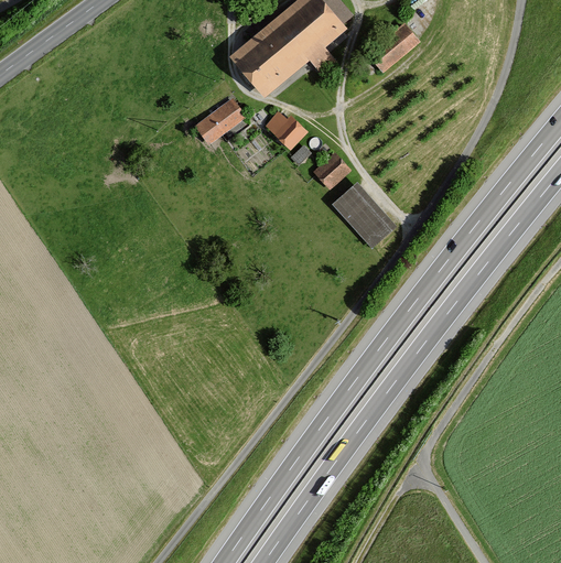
[(301,0),(236,55),(267,93),(310,56),(325,75),(338,63),(324,46),(346,29),(342,23),(353,13),(342,0),(301,0)]
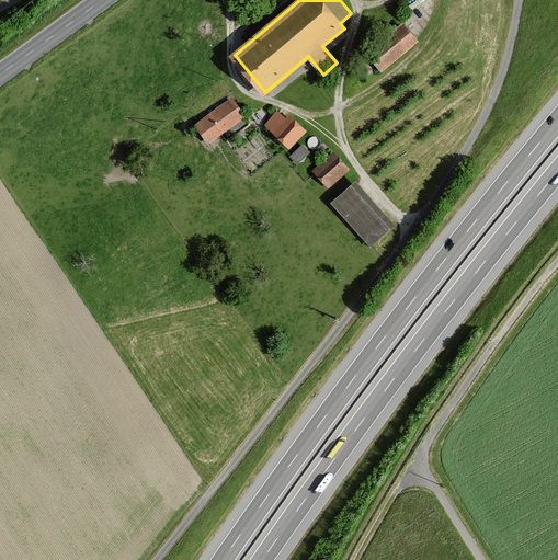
[(418,42),(401,22),(363,54),(379,73),(418,42)]
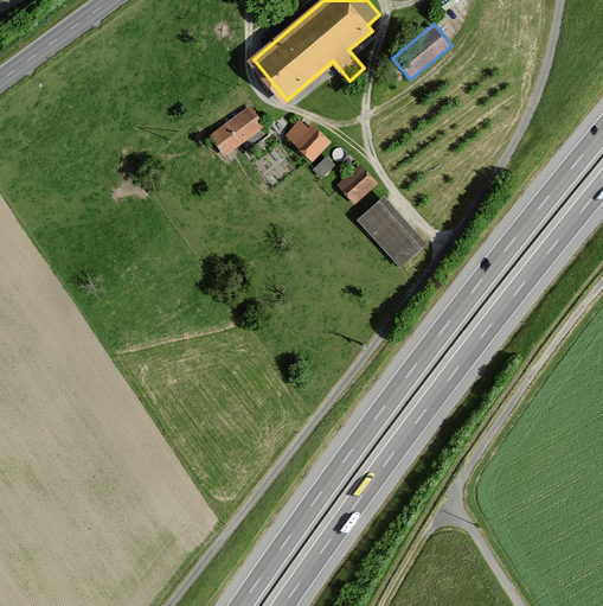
[(264,128),(250,107),(210,134),(224,155),(264,128)]
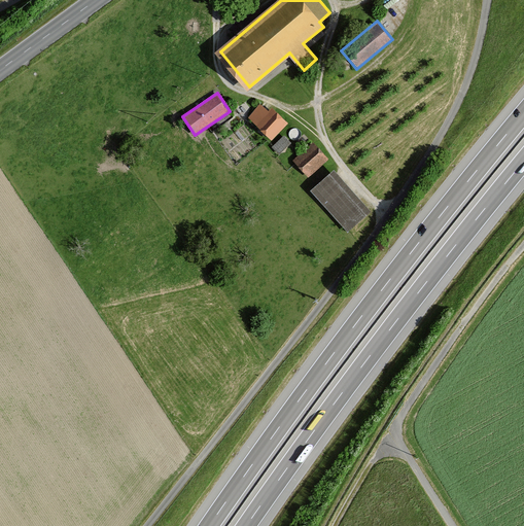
[(287,124),(270,106),(267,109),(263,105),(249,118),(271,140),(287,124)]
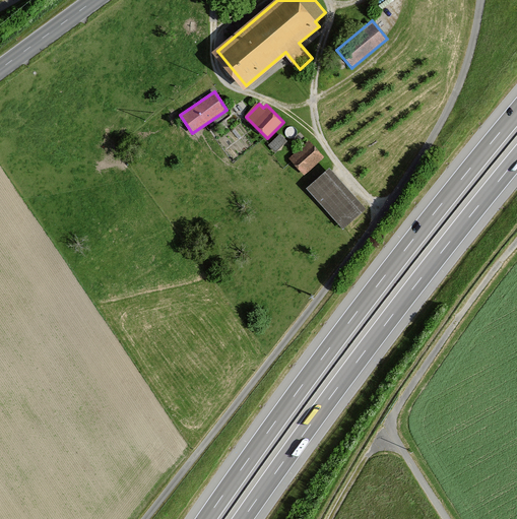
[(287,142),(282,135),(269,146),(275,152),(287,142)]
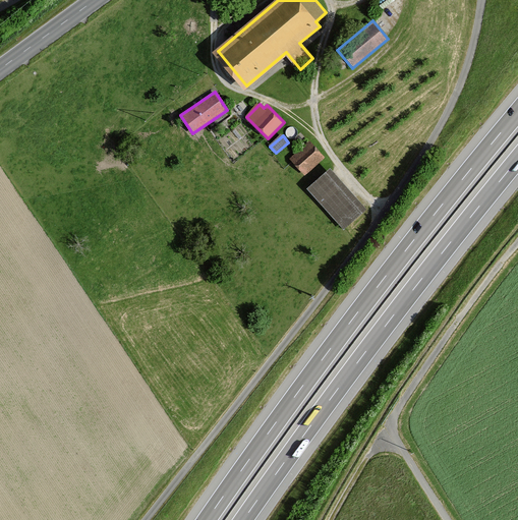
[(326,159),(308,140),(290,159),(307,177),(326,159)]
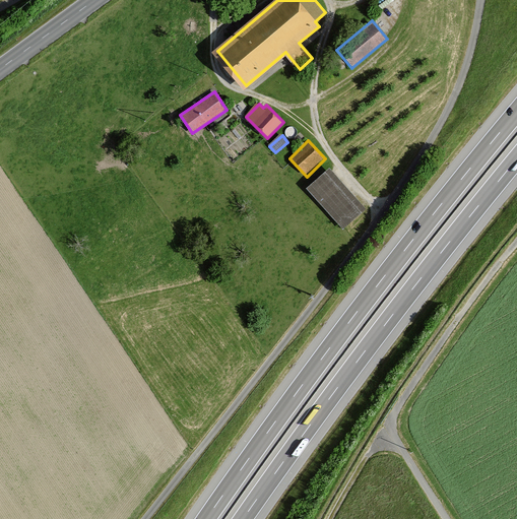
[(365,207),(329,168),(307,188),(342,228),(365,207)]
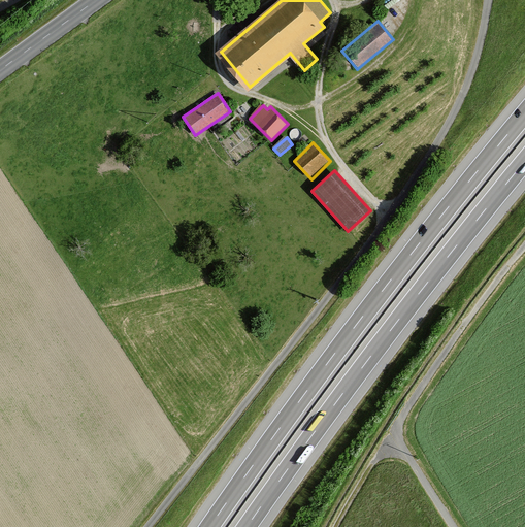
All buildings are outlined.
